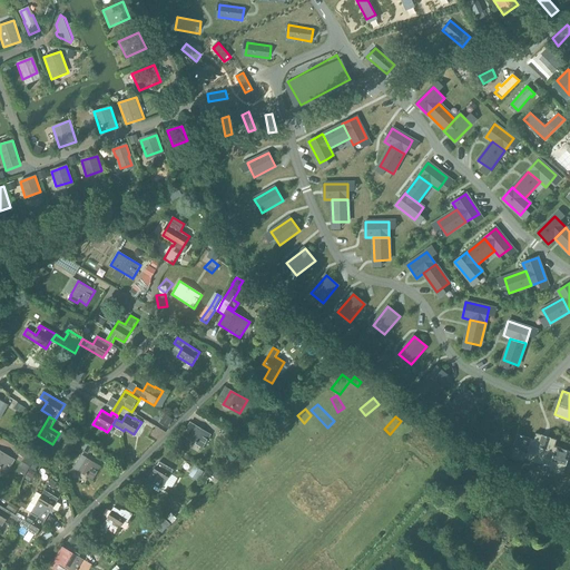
[(307,444),(315,439),(298,421),(292,426),(307,444)]
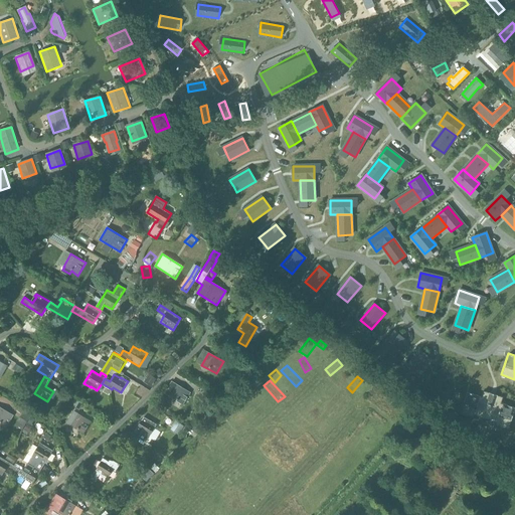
[(183,405),(190,392),(177,384),(169,396),(183,405)]
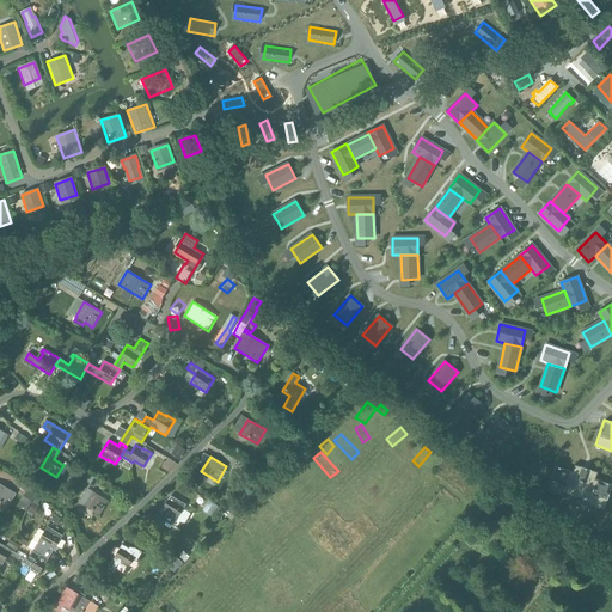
[(573,471),(556,465),(548,490),(563,496),(564,493),(577,497),(587,467),(575,463),(573,471)]
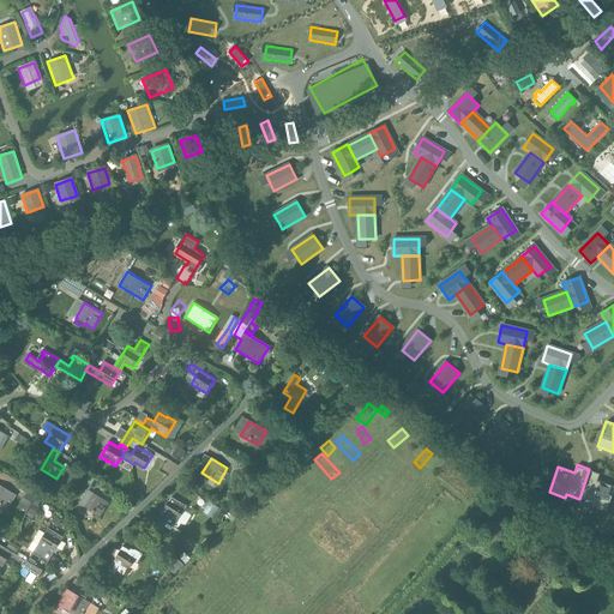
[(600,473),(589,469),(579,499),(593,503),(591,506),(607,511),(613,487),(613,485),(597,480),(600,473)]
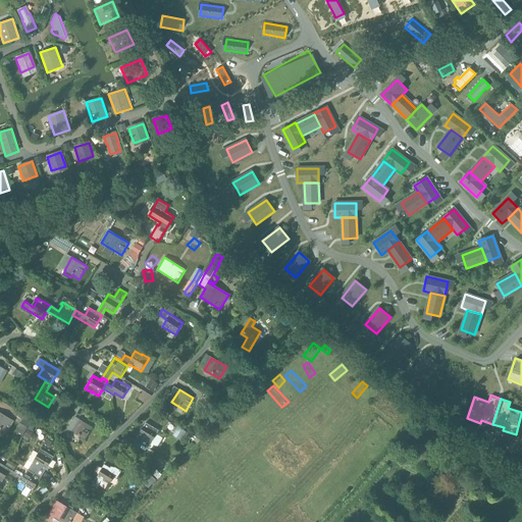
[(346,419),(351,413),(332,400),(327,406),(346,419)]
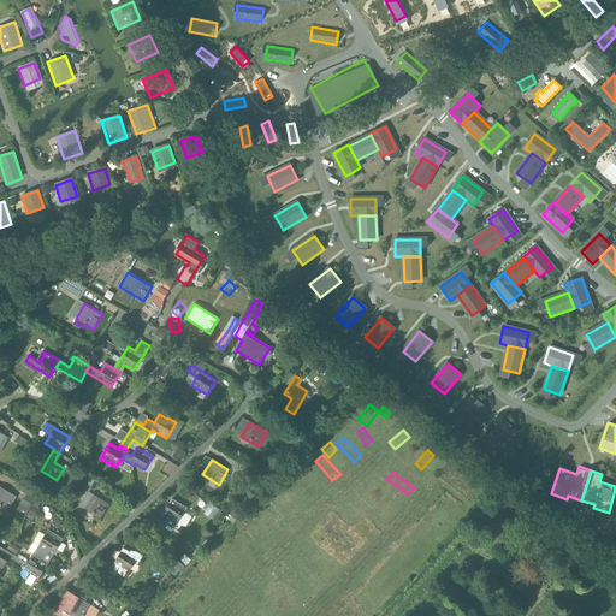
[(96,490),(101,484),(89,475),(86,483),(96,490)]
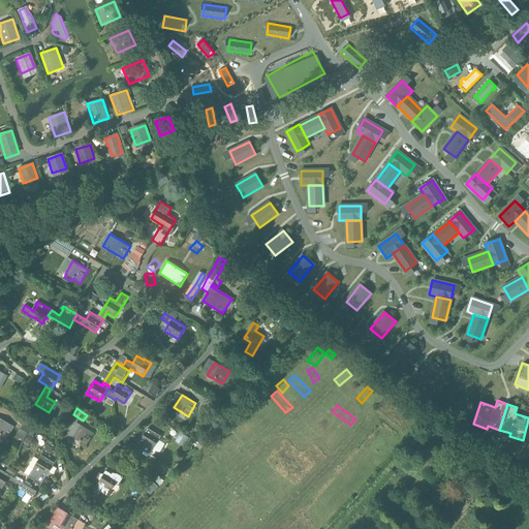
[(271,430),(276,424),(262,411),(257,417),(271,430)]
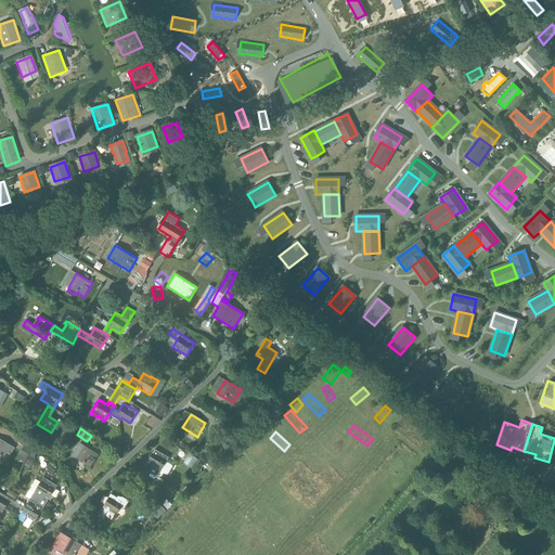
[(0,456),(7,461),(15,448),(0,438),(0,456)]
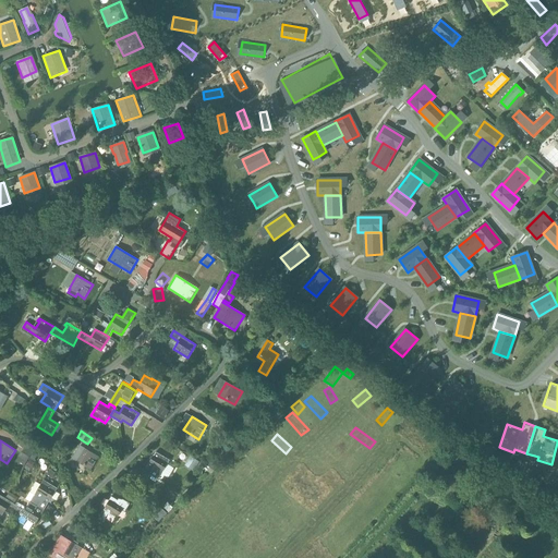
[(351,469),(358,462),(340,446),(334,451),(351,469)]
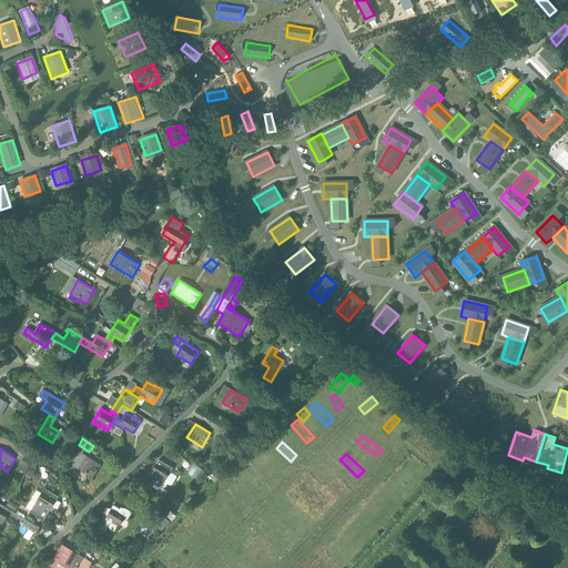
[(93,479),(101,465),(85,456),(77,469),(93,479)]
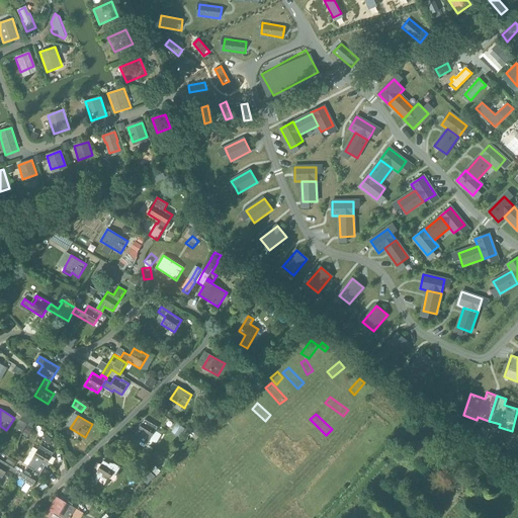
[(152,437),(158,428),(145,420),(133,440),(139,444),(141,441),(146,445),(151,436),(152,437)]
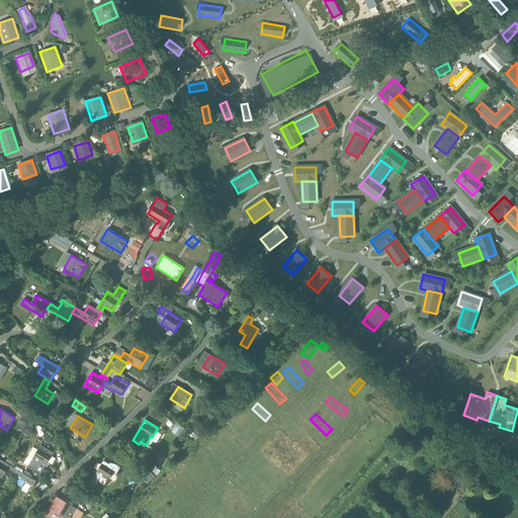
[(241,445),(246,440),(233,427),(228,432),(241,445)]
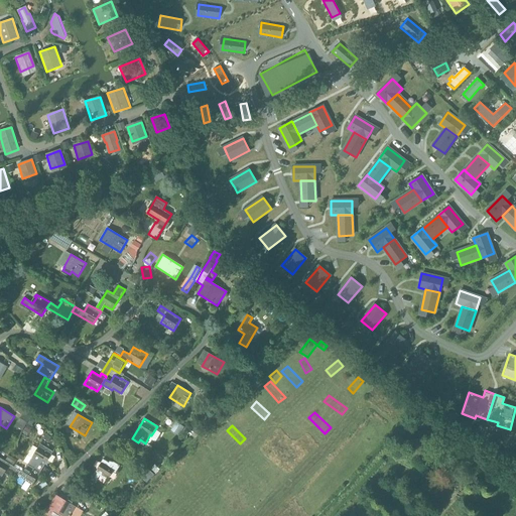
[(300,431),(295,435),(307,448),(312,443),(300,431)]
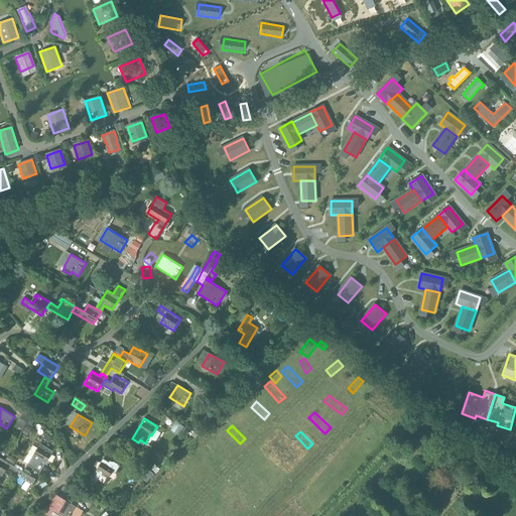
[(156,436),(150,446),(155,450),(162,440),(156,436)]
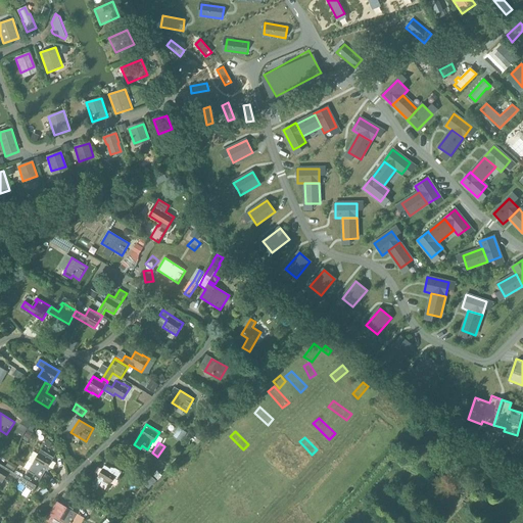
[(364,447),(377,458),(381,453),(368,442),(364,447)]
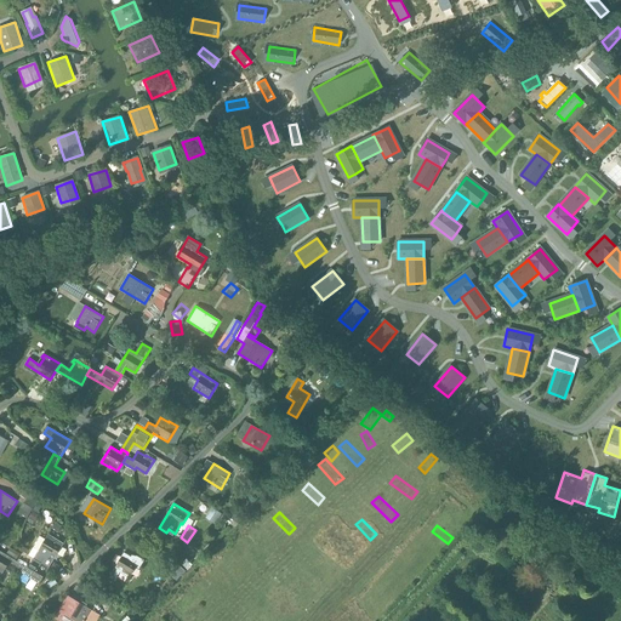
[(34,558),(50,568),(63,543),(49,534),(34,558)]
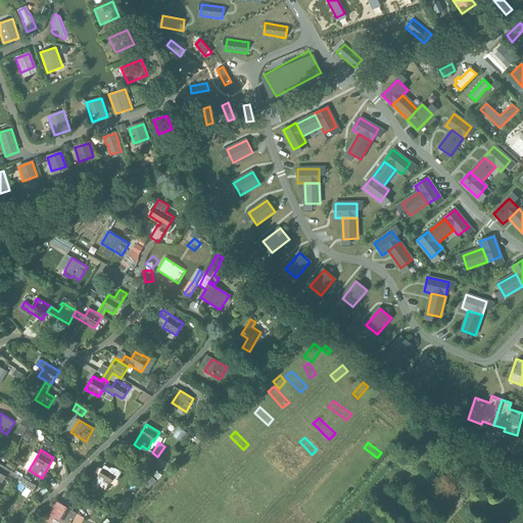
[(221,471),(226,467),(211,452),(206,456),(221,471)]
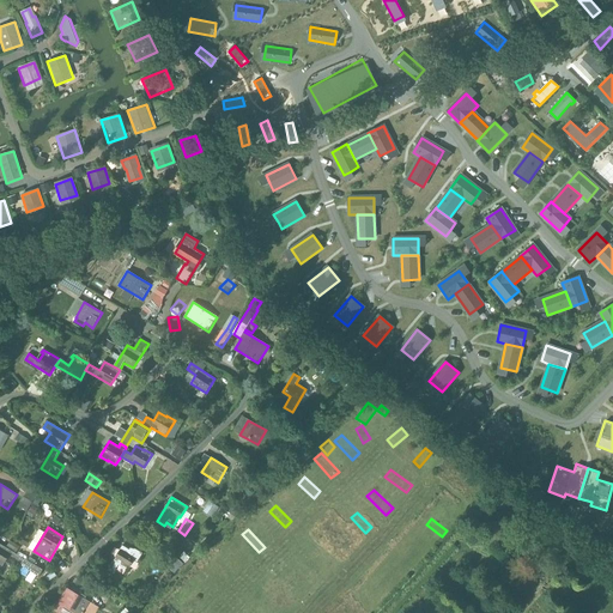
[(337,529),(331,534),(346,552),(352,546),(337,529)]
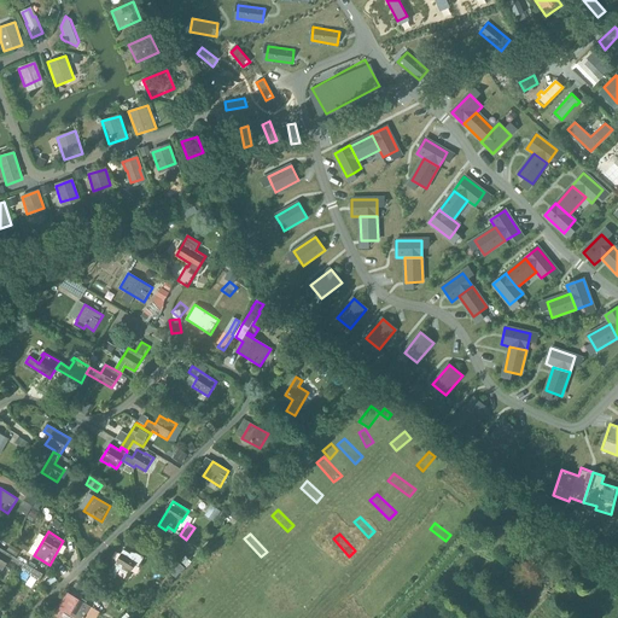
[(425,563),(430,557),(415,543),(409,548),(425,563)]
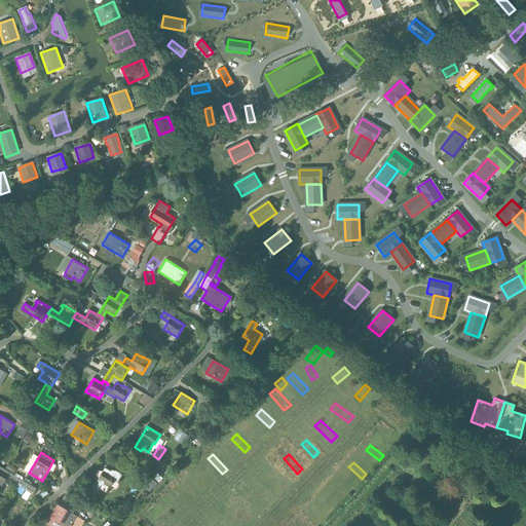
[(0,483),(2,485),(6,479),(16,484),(20,479),(0,466),(0,483)]
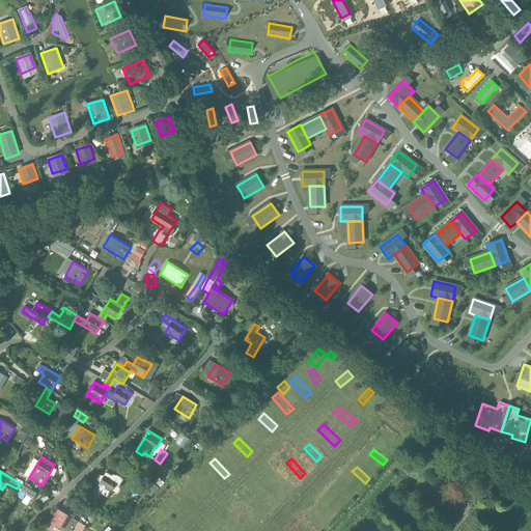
[(113,474),(112,476),(106,472),(93,494),(98,497),(102,490),(111,495),(116,485),(119,487),(123,479),(117,475),(113,474)]
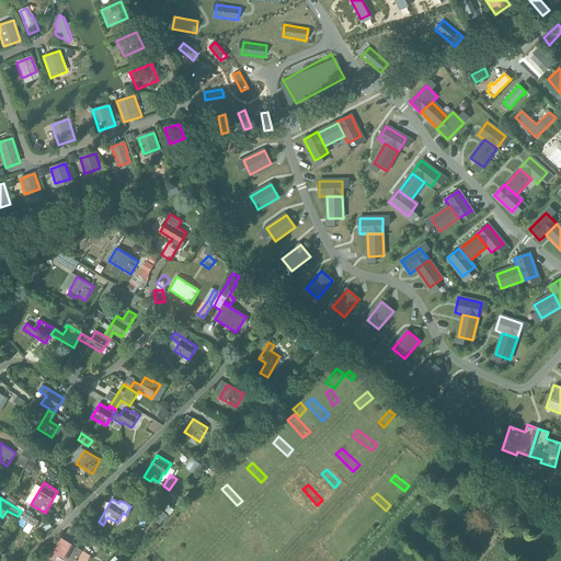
[(299,527),(307,522),(295,503),(287,508),(299,527)]
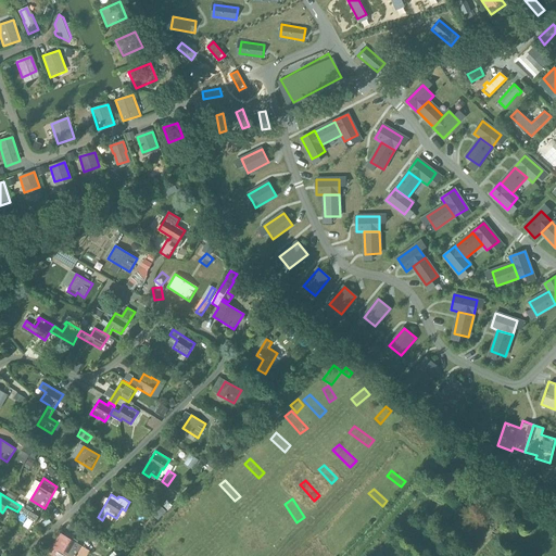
[(21,514),(36,522),(45,508),(30,500),(21,514)]
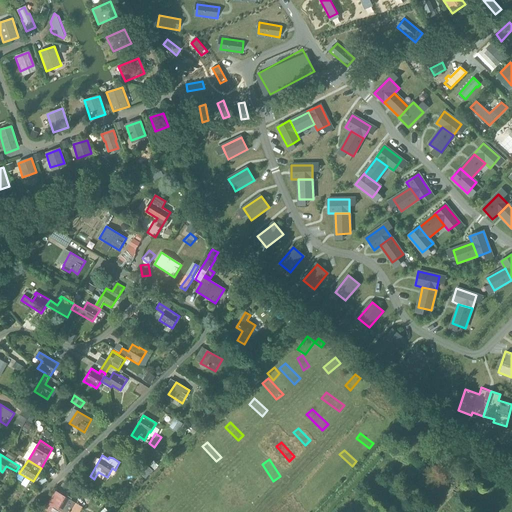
[(203,475),(197,463),(193,466),(190,460),(183,463),(191,481),(203,475)]
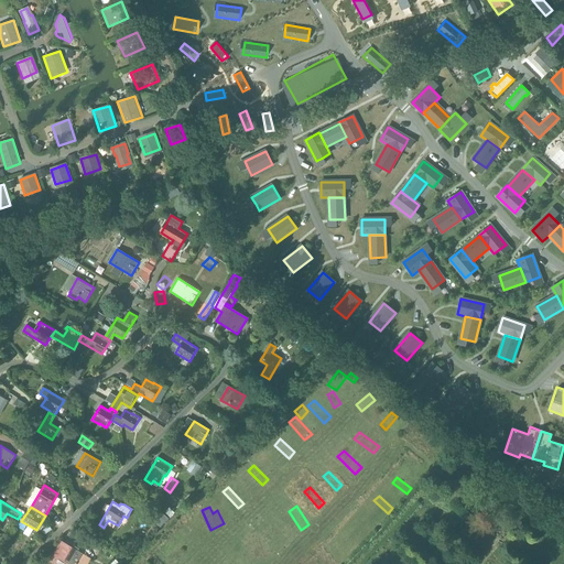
[(354,521),(365,528),(367,522),(356,516),(354,521)]
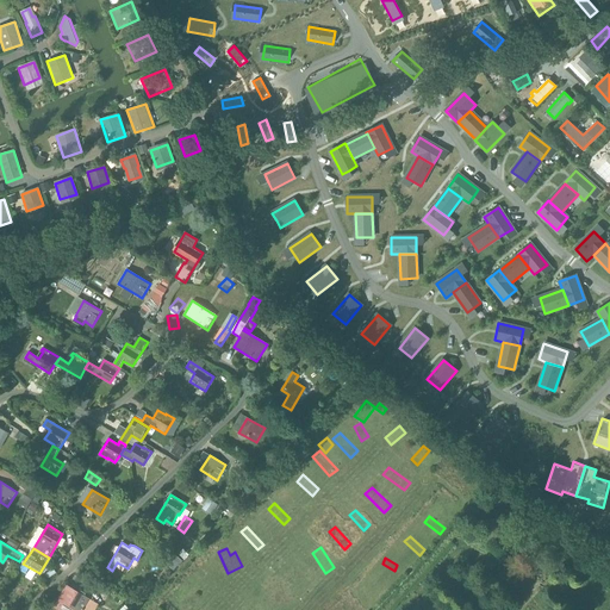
[(213,592),(219,586),(203,568),(197,574),(213,592)]
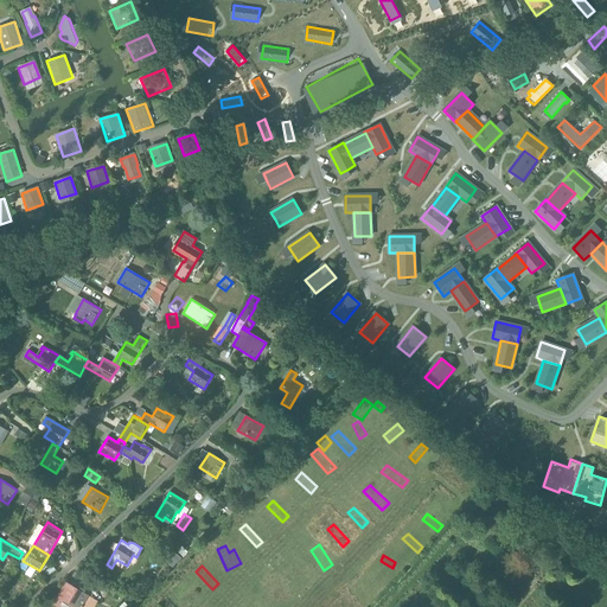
[(294,587),(300,582),(295,576),(289,581),(294,587)]
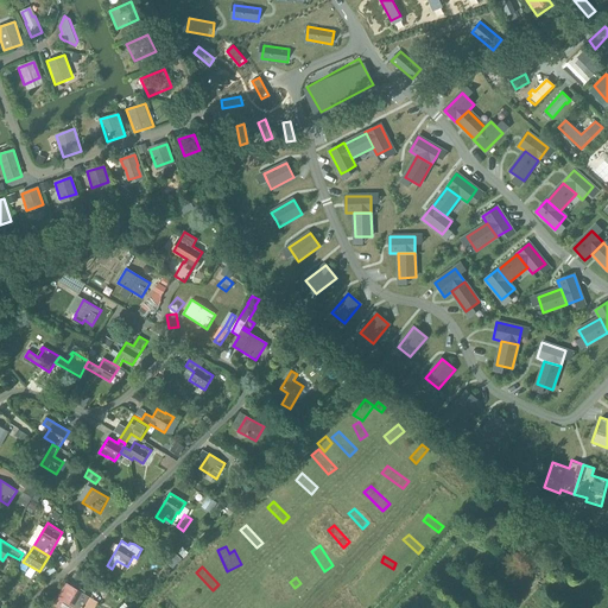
[(75,607),(82,607),(89,597),(73,587),(64,601),(75,607)]
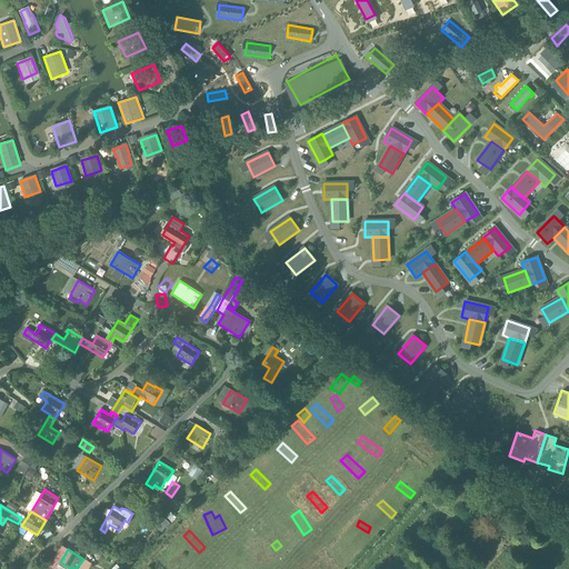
[(246,557),(257,568),(271,568),(272,568),(253,549),(246,557)]
